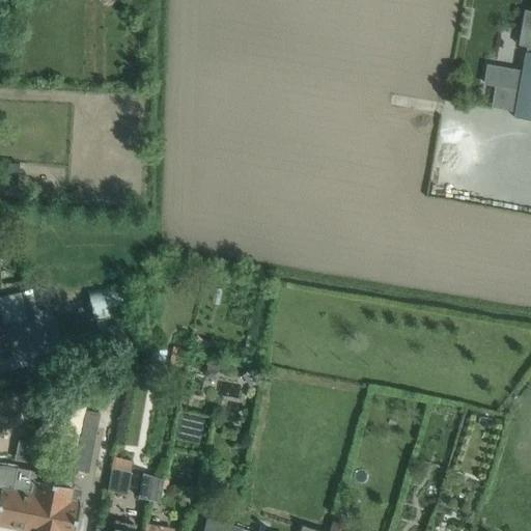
[(530,10),(524,9),(518,46),(530,48),(529,53),(526,52),(514,118),(530,120),(530,10)]
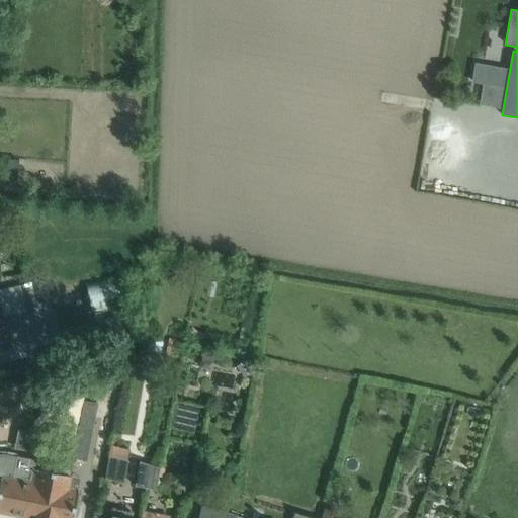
[(122,278),(86,285),(91,313),(127,306),(122,278)]
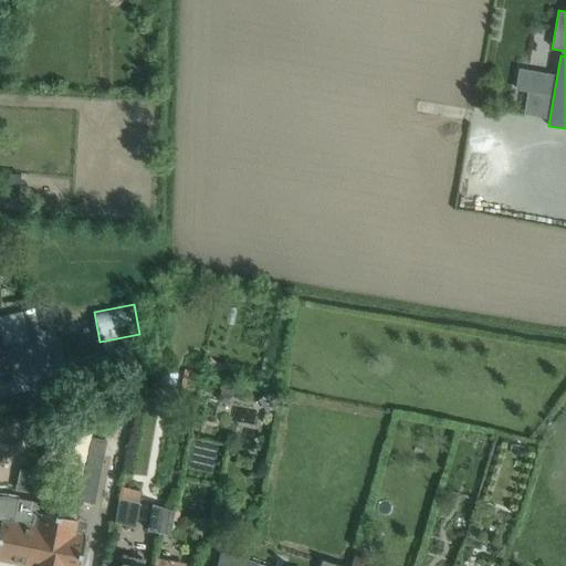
[(278,380),(279,362),(269,360),(268,380),(278,380)]
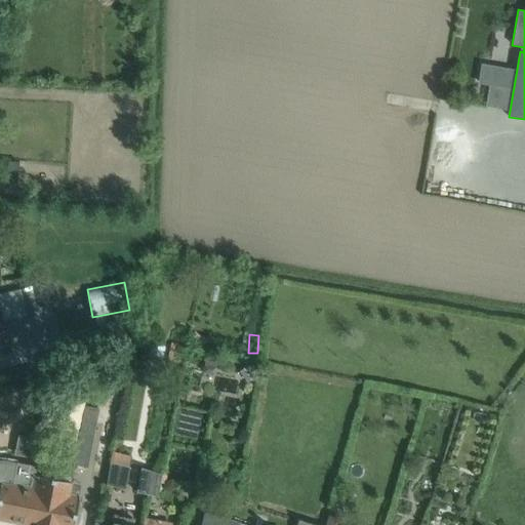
[(147,355),(163,358),(165,347),(149,344),(147,355)]
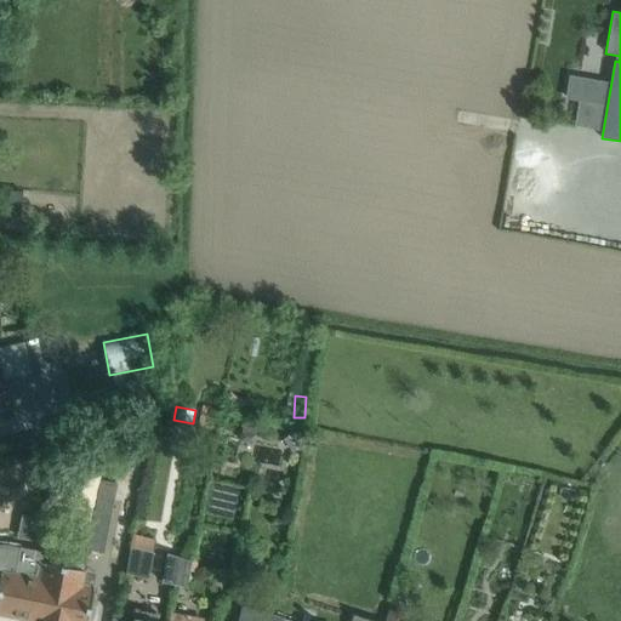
[(206,414),(205,433),(220,434),(221,415),(206,414)]
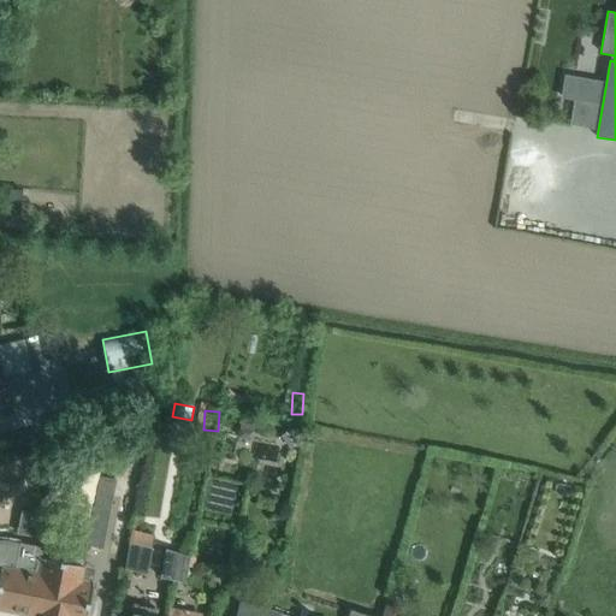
[(264,466),(262,487),(282,489),(284,467),(264,466)]
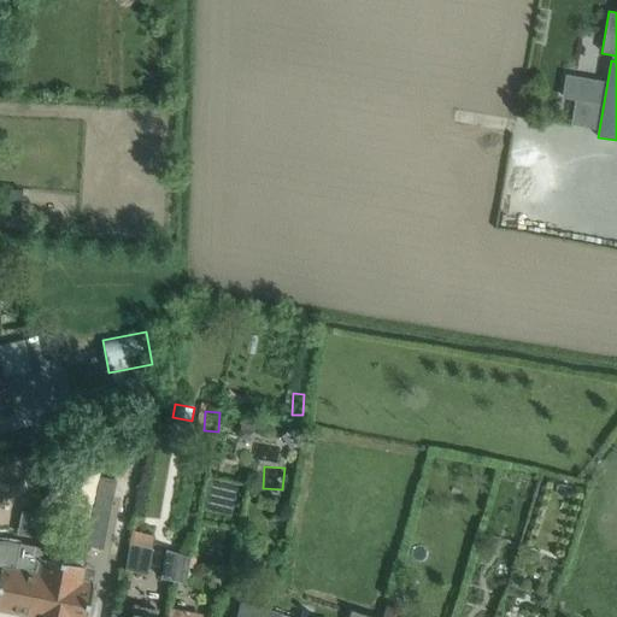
[(28,515),(23,540),(46,544),(51,519),(28,515)]
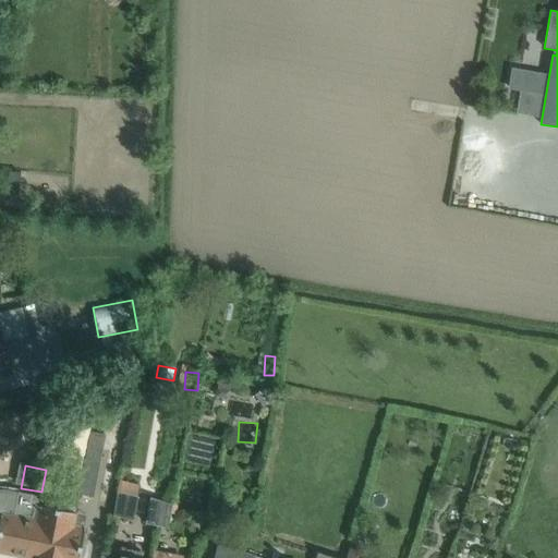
[(113,514),(134,518),(140,484),(120,481),(113,514)]
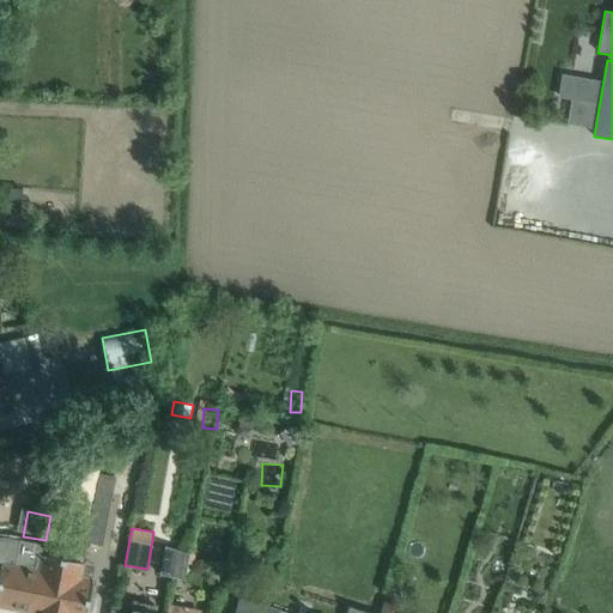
[(0,606),(35,612),(86,612),(92,581),(79,577),(84,553),(19,540),(19,542),(6,540),(0,539),(0,606)]
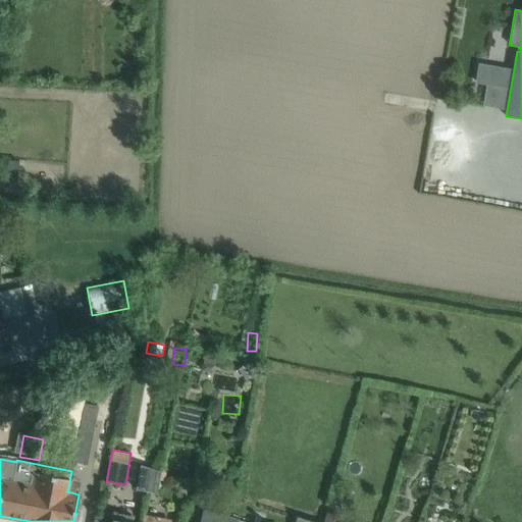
[(147,491),(151,469),(141,465),(136,489),(147,491)]
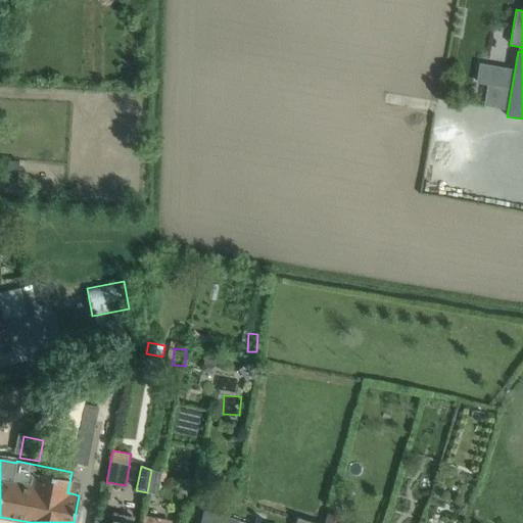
[(161,473),(151,470),(147,492),(157,494),(161,473)]
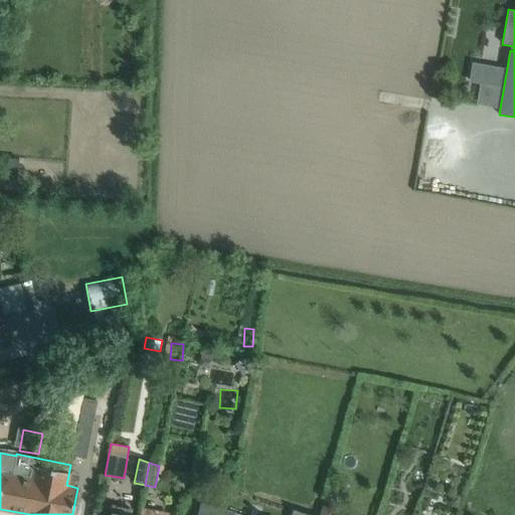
[(240,514),(200,504),(197,514),(240,514)]
